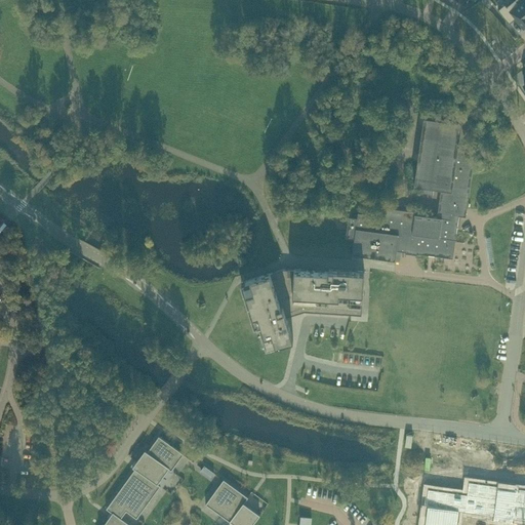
[(505,4),(498,9),(510,24),(516,18),(523,28),(524,26),(524,11),(515,0),(514,0),(507,6),(505,4)]
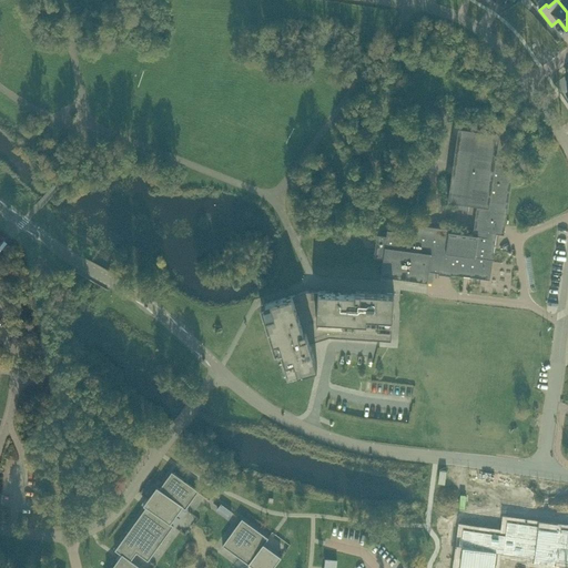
[(567,0),(557,0),(567,12),(567,0)]
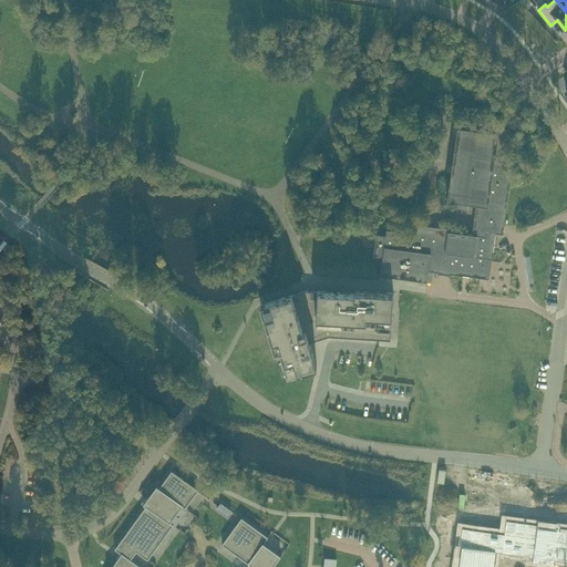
[(504,166),(508,127),(495,125),(494,131),(457,126),(447,199),(484,205),(483,217),(475,216),(472,234),(450,232),(450,228),(418,224),(416,233),(387,229),(387,235),(377,234),(374,256),(383,258),(381,275),(428,281),(429,270),(439,271),(440,267),(452,268),(451,272),(490,278),(497,225),(505,225),(513,167),(504,166)]
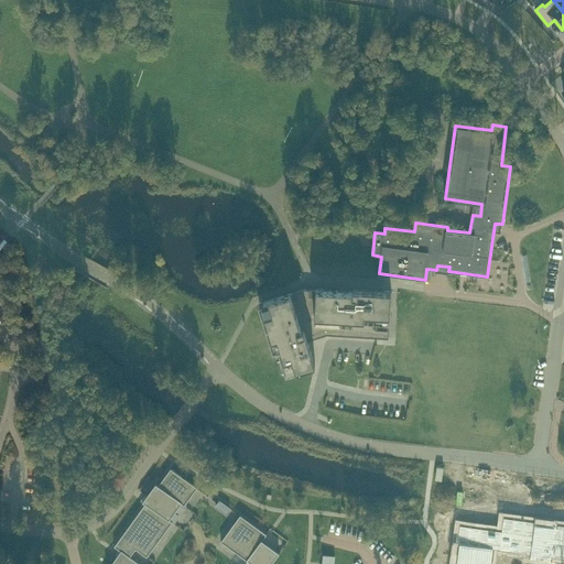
[(354,289),(354,292),(305,289),(267,301),(267,300),(266,300),(264,301),(266,301),(259,303),(273,351),(279,349),(286,373),(315,364),(307,340),(327,334),(366,336),(389,338),(391,292),(354,289)]
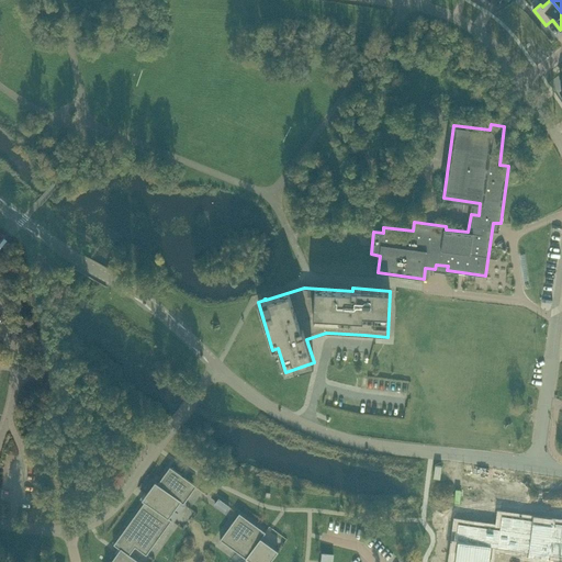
[(116,553),(110,561),(141,561),(130,554),(135,547),(146,554),(172,519),(169,518),(181,502),(183,504),(195,487),(197,485),(186,478),(182,474),(170,467),(158,483),(155,481),(147,493),(146,494),(142,499),(145,502),(114,544),(120,549),(116,553)]
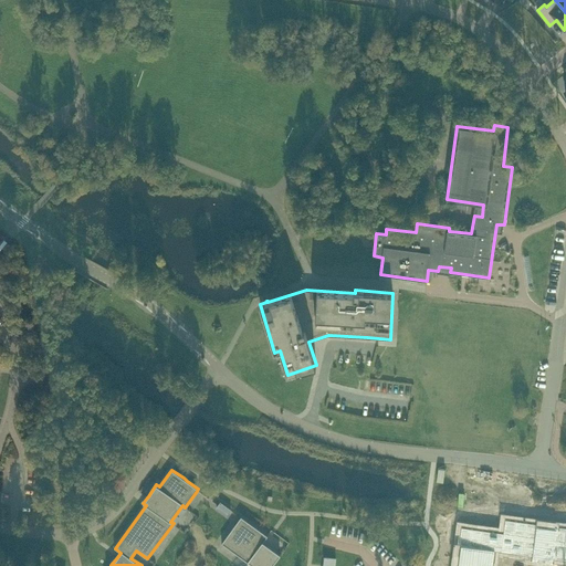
[(272,565),(281,554),(280,554),(263,542),(268,536),(241,516),(240,517),(221,543),(253,565),(272,565)]
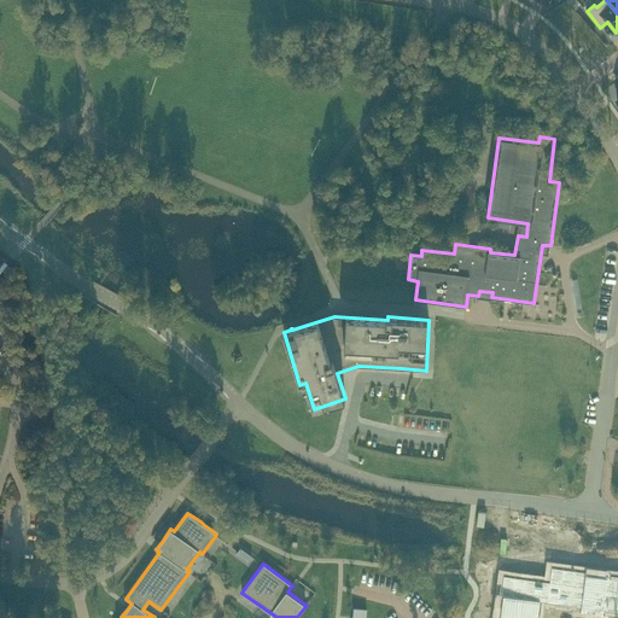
[(497,617),(537,617),(541,601),(581,606),(581,611),(604,613),(604,610),(617,611),(617,573),(607,573),(607,575),(588,572),(588,570),(552,565),(549,581),(503,575),(502,579),(501,595),(502,595),(499,616),(497,614),(497,617)]
